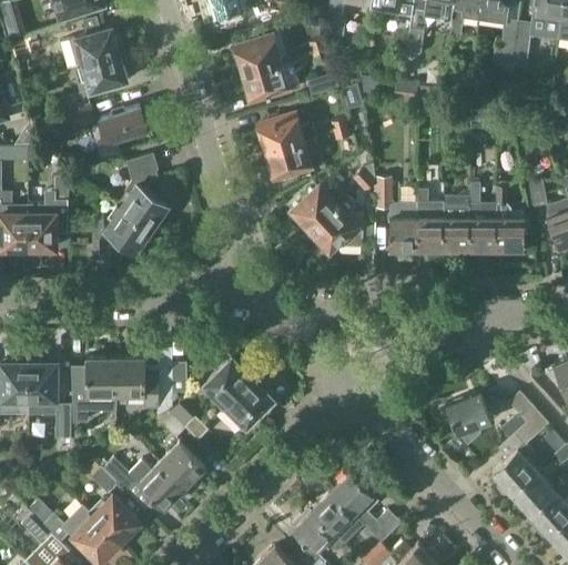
[(56,0),(61,17),(77,12),(105,4),(103,0),(56,0)]
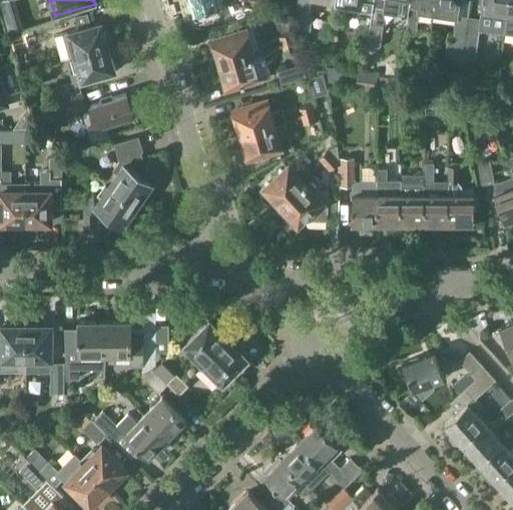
[(220,0),(186,0),(190,10),(194,9),(195,13),(222,5),(220,0)]
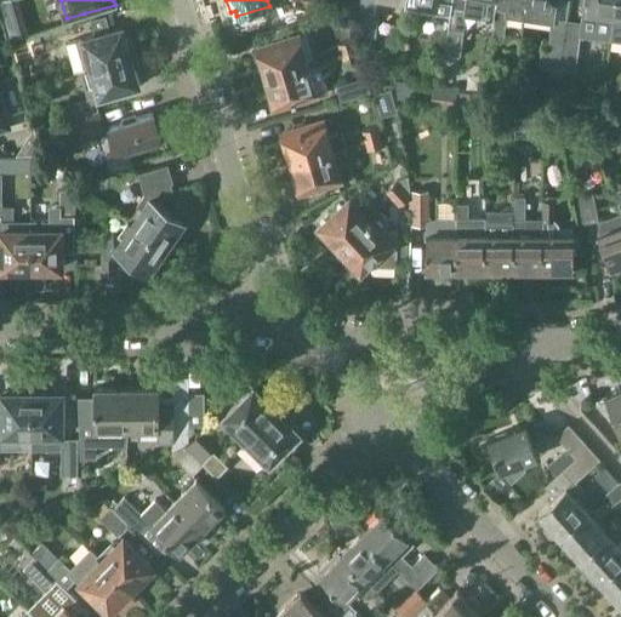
[(303,0),(303,12),(314,12),(314,0),(303,0)]
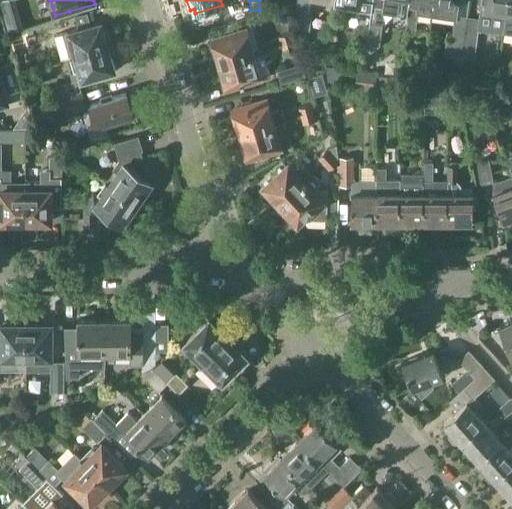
[(268,0),(259,0),(259,10),(260,10),(261,10),(267,11),(268,0)]
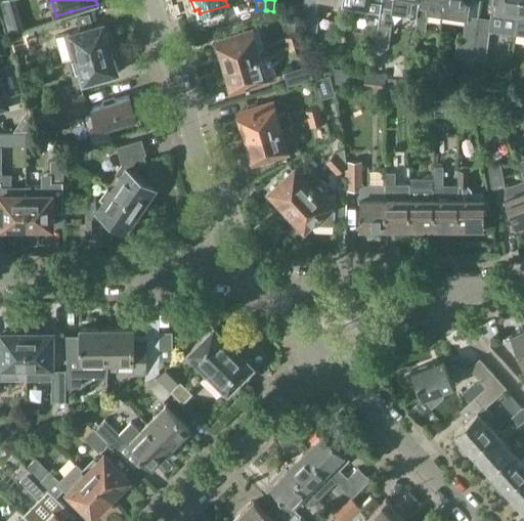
[(304,0),(302,16),(303,16),(301,31),(315,32),(318,3),(328,5),(328,0),(342,0),(341,9),(343,10),(343,9),(344,0),(304,0)]
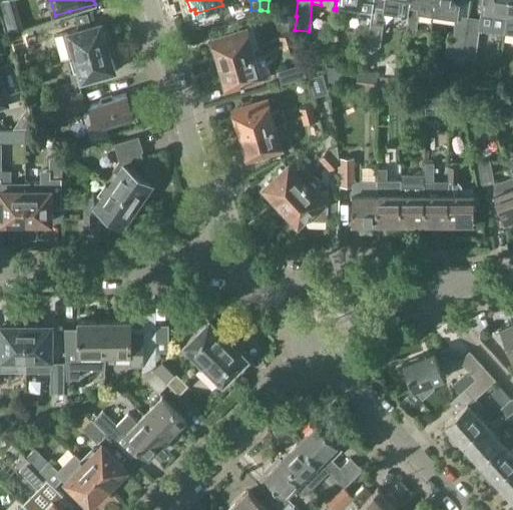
[(337,0),(336,9),(336,10),(360,13),(358,24),(370,25),(373,6),(374,0),(337,0)]
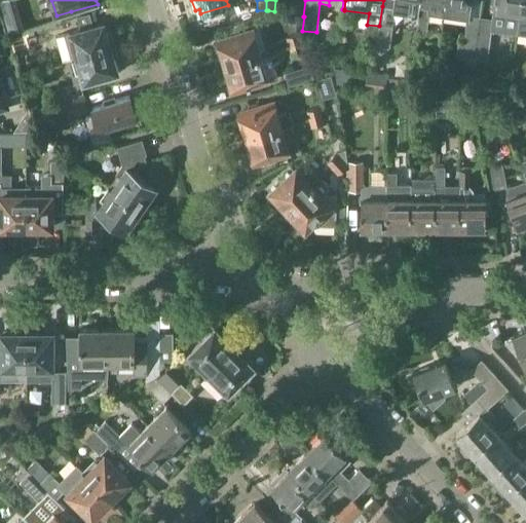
[(382,6),(379,26),(380,26),(376,57),(380,58),(390,49),(395,14),(417,17),(417,21),(420,0),(396,0),(395,7),(382,6)]
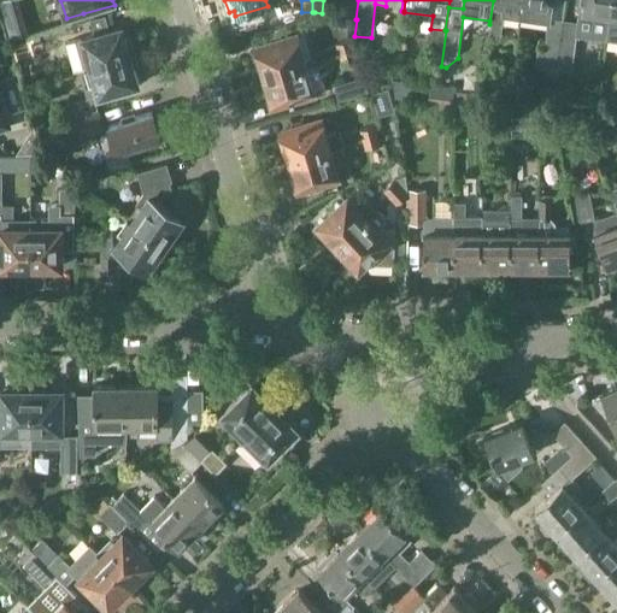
[(523,0),(493,0),(489,24),(492,24),(491,39),(501,40),(504,21),(521,23),(523,0)]
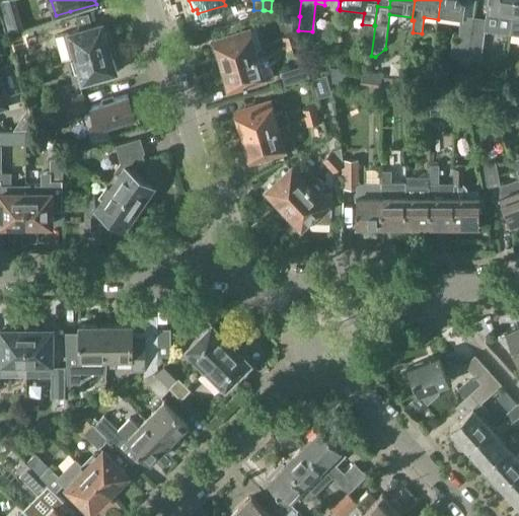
[(461,23),(458,45),(452,44),(450,59),(468,61),(473,19),(464,18),(465,6),(463,6),(463,0),(440,0),(438,19),(461,23)]
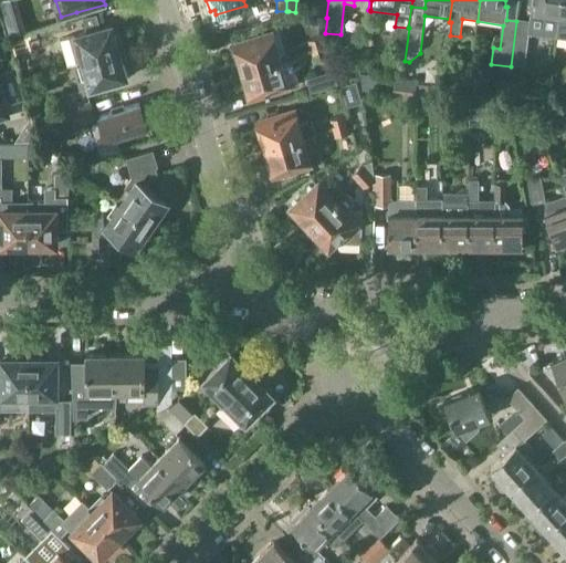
[(533,0),(530,23),(516,21),(511,66),(525,69),(530,34),(558,39),(559,22),(562,0),(533,0)]
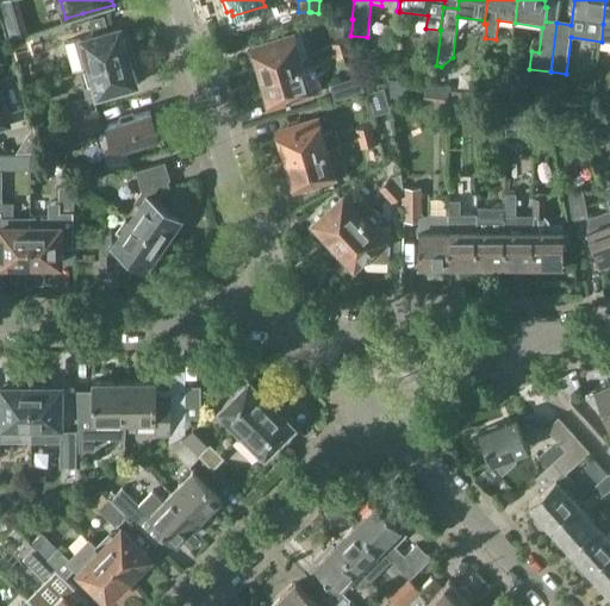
[(29,36),(25,24),(6,30),(10,42),(29,36)]
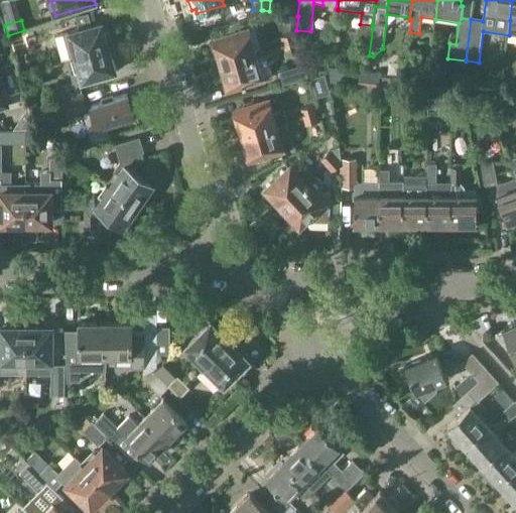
[(62,61),(76,58),(112,47),(109,35),(106,36),(102,25),(55,38),(62,61)]
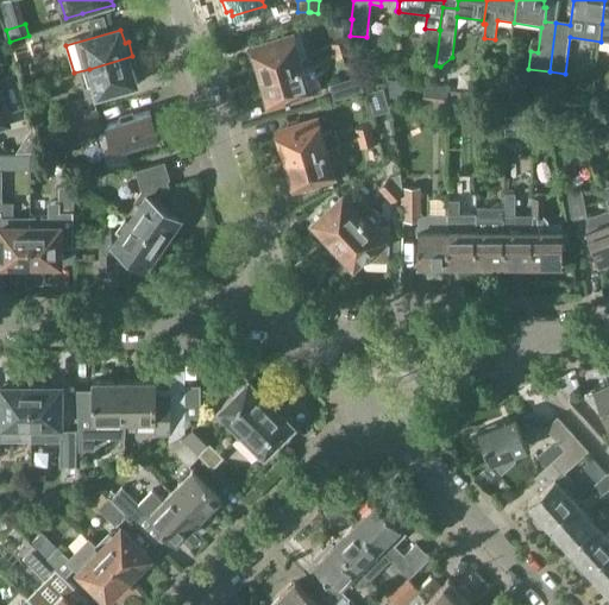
[(263,79),(314,64),(314,63),(309,64),(301,37),(255,50),(263,79)]
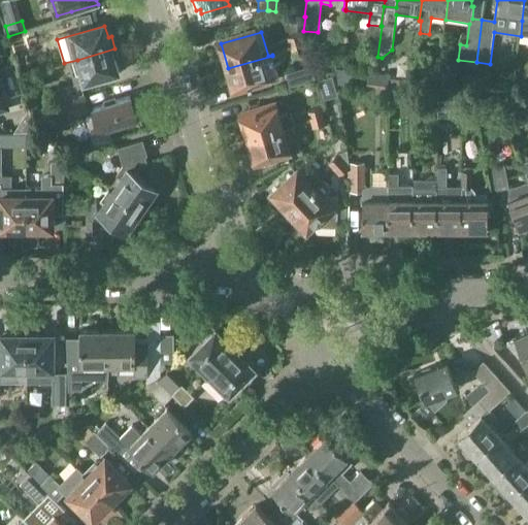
[(33,52),(29,35),(10,40),(15,57),(33,52)]
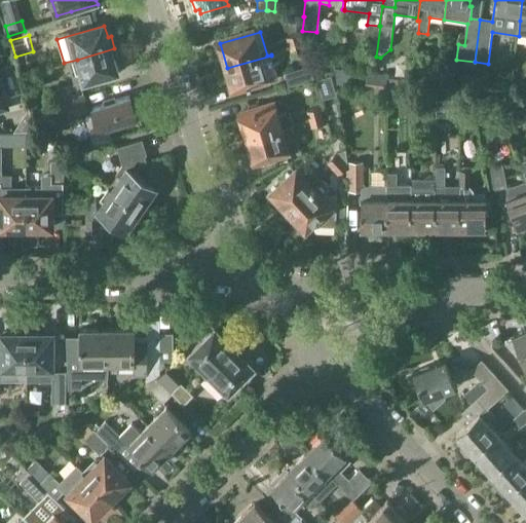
[(290,49),(303,46),(300,38),(288,41),(290,49)]
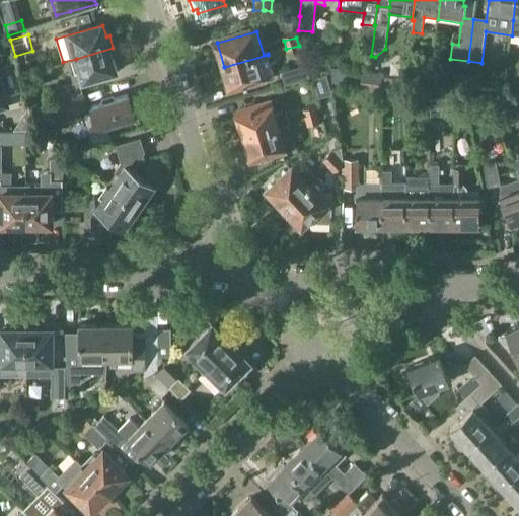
[(299,46),(286,49),(288,57),(301,54),(299,46)]
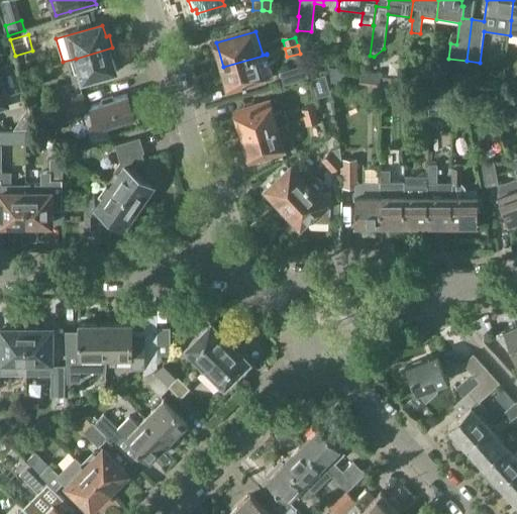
[(76,59),(80,75),(71,77),(74,85),(57,89),(61,101),(83,95),(79,83),(116,73),(112,62),(116,60),(112,47),(76,59)]
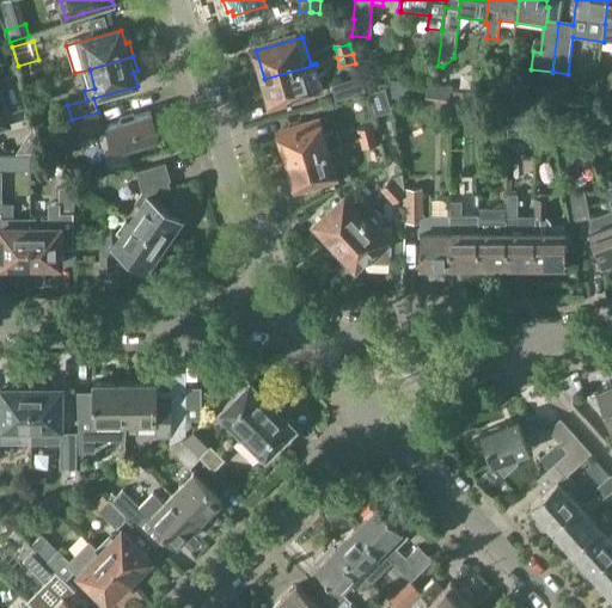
[(323,92),(316,65),(264,79),(273,106),(323,92)]
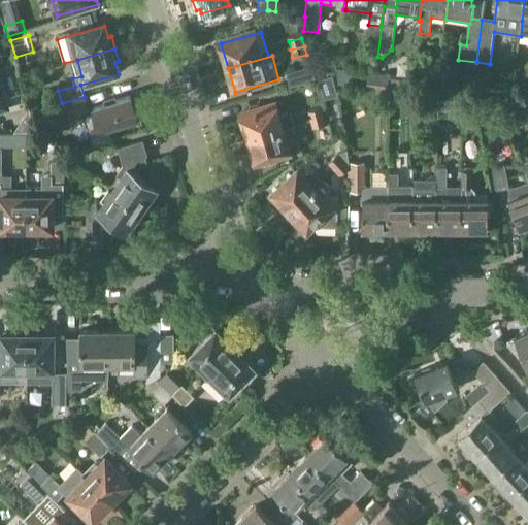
[(316,81),(311,68),(286,75),(290,89),(316,81)]
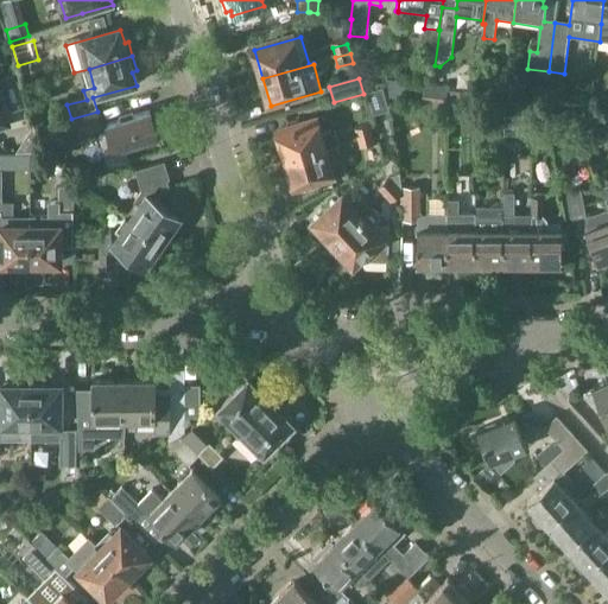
[(448,97),(448,113),(470,114),(470,99),(448,97)]
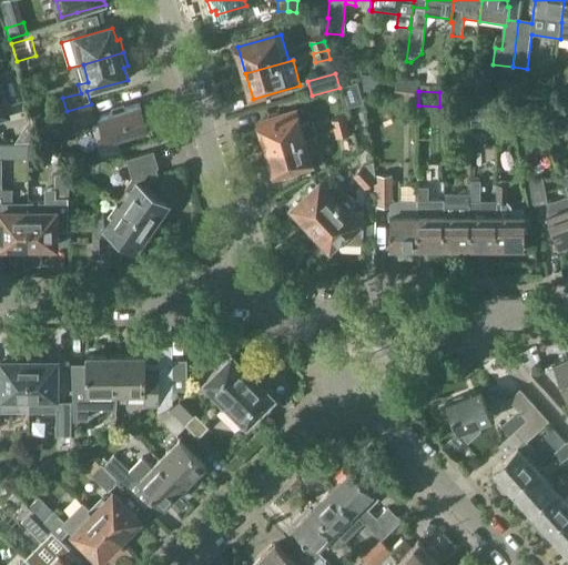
[(470,101),(450,100),(450,113),(470,113),(470,101)]
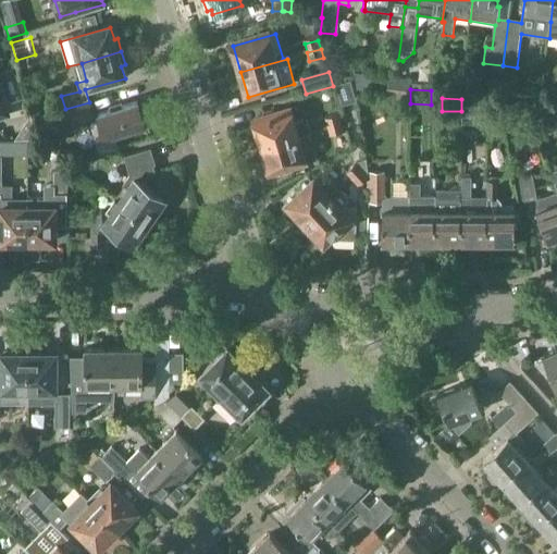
[(519,103),(505,106),(507,119),(515,118),(520,111),(519,103)]
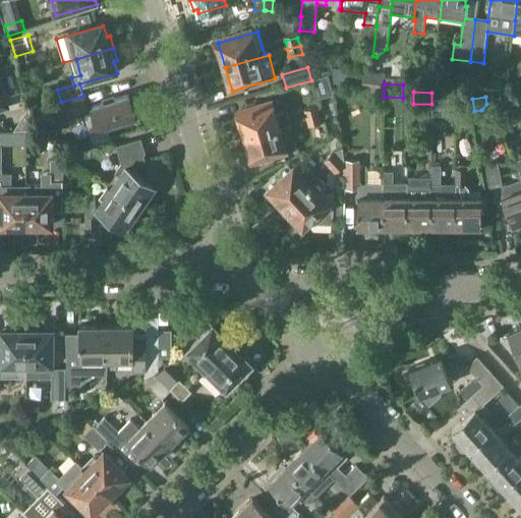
[(520,108),(518,101),(498,98),(506,119),(520,113),(520,108)]
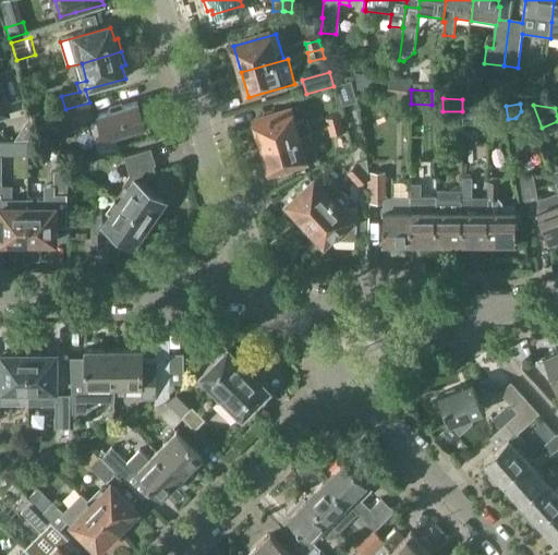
[(70,122),(71,127),(95,120),(91,106),(60,115),(62,124),(70,122)]
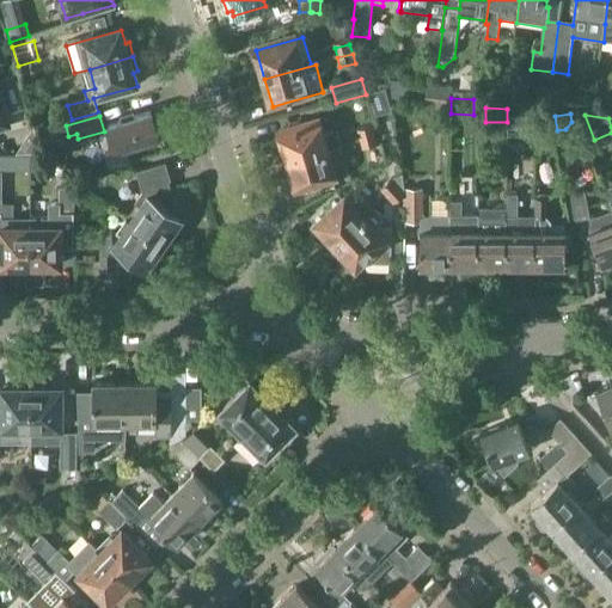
[(108,129),(110,136),(101,140),(105,158),(109,170),(112,170),(127,165),(123,152),(158,141),(151,116),(108,129)]
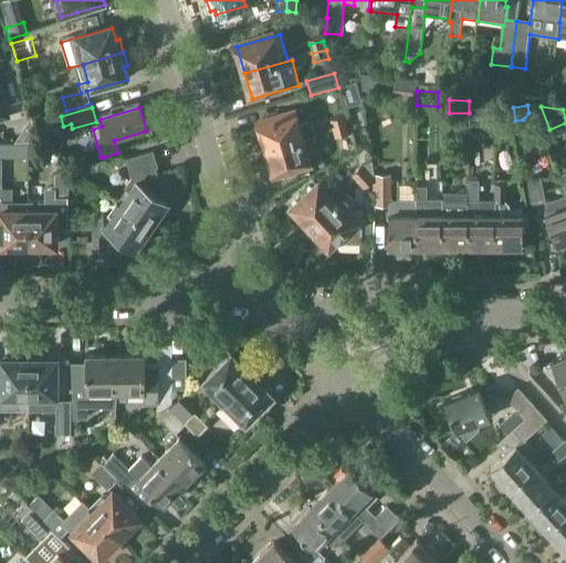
[(301,139),(313,136),(316,135),(313,124),(297,128),(294,114),(259,124),(265,149),(301,139)]
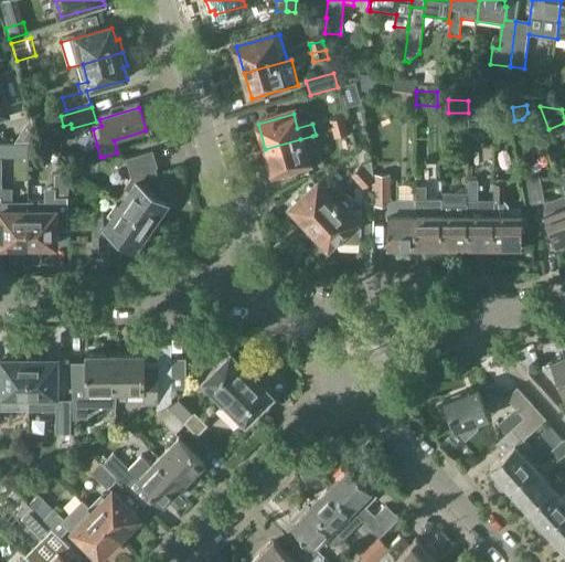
[(333,130),(348,126),(344,117),(330,122),(333,130)]
